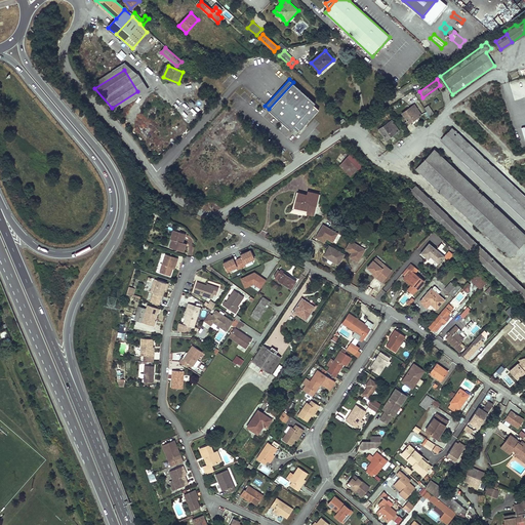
[(300,130),(319,110),(314,105),(316,103),(293,82),(269,109),(291,129),(293,128),(295,125),(300,130)]
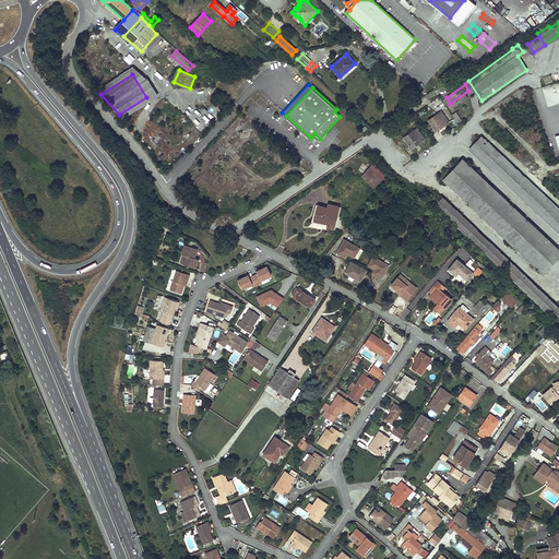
[(449,122),(442,111),(429,120),(437,131),(449,122)]
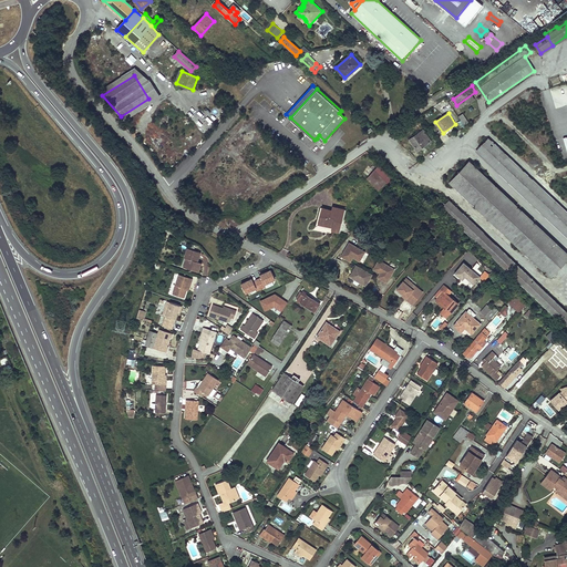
[(463,113),(457,116),(463,125),(468,122),(463,113)]
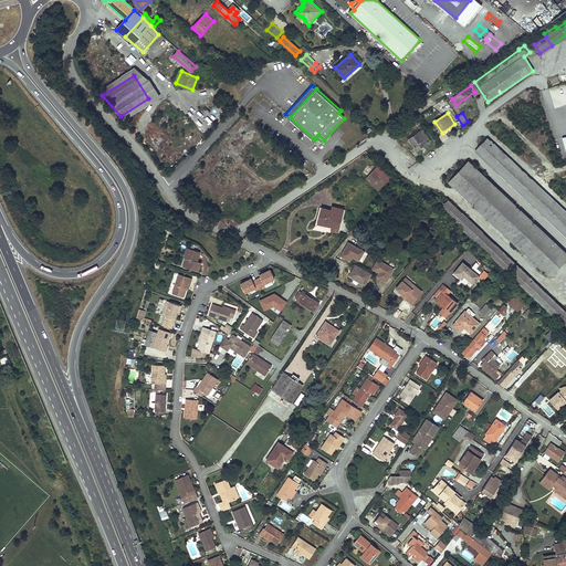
[(430,142),(422,130),(409,139),(417,150),(430,142)]
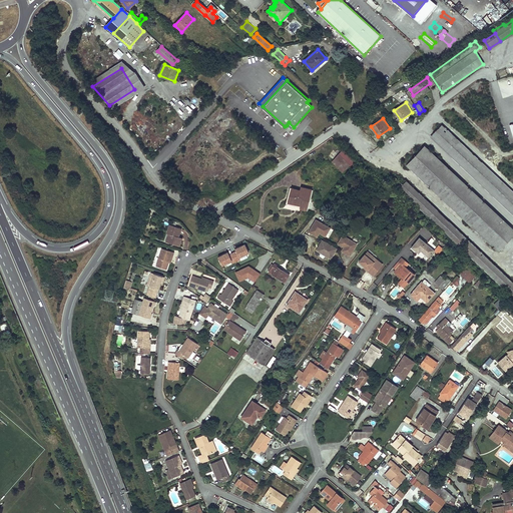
[(512,209),(512,195),(441,128),(435,135),(512,209)]
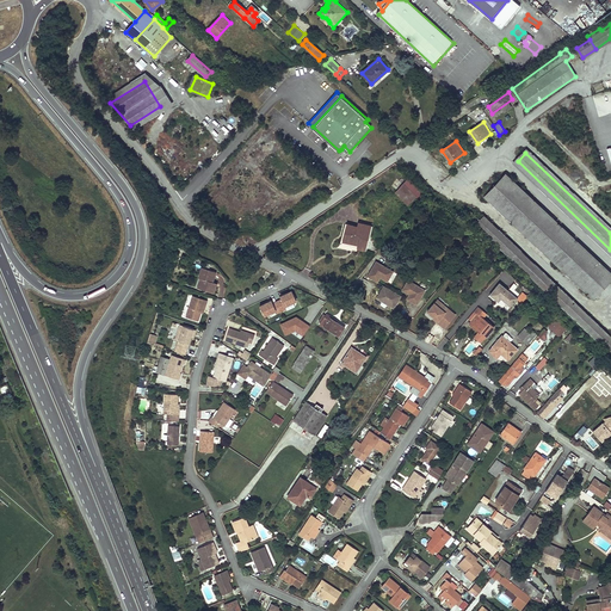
[(412,178),(405,184),(415,195),(421,189),(412,178)]
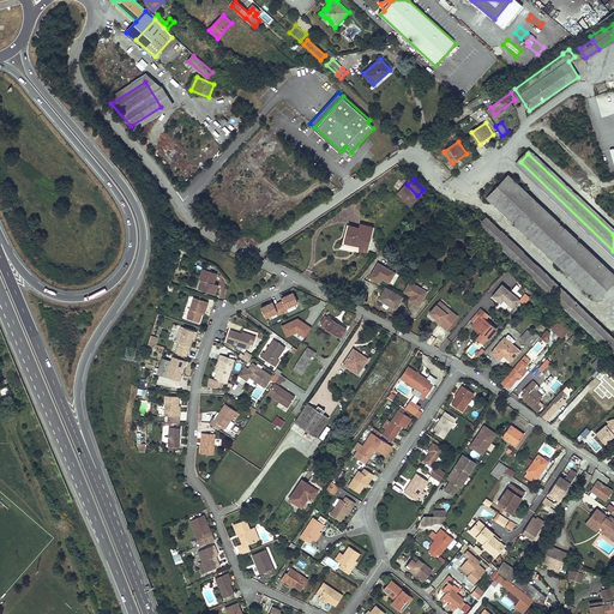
[(613,283),(504,180),(492,192),(601,295),(613,283)]
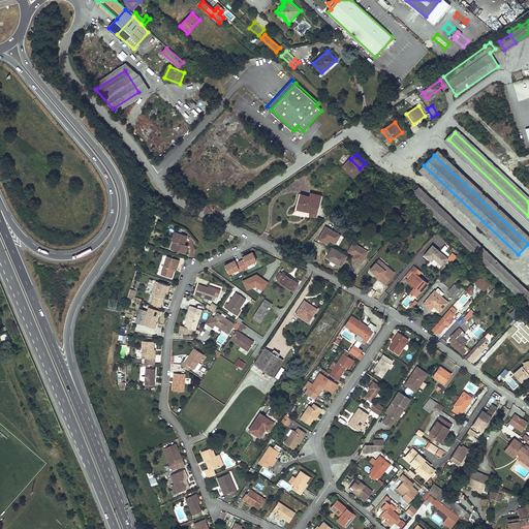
[(360,168),(350,159),(343,166),(353,178),(361,170),(360,168)]
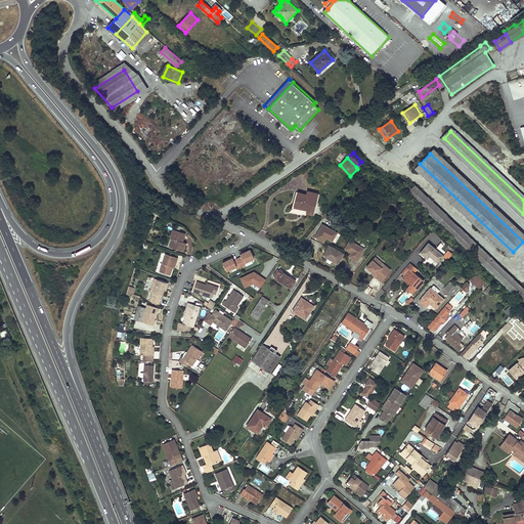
[(523,288),(409,179),(402,186),(523,302),(523,288)]
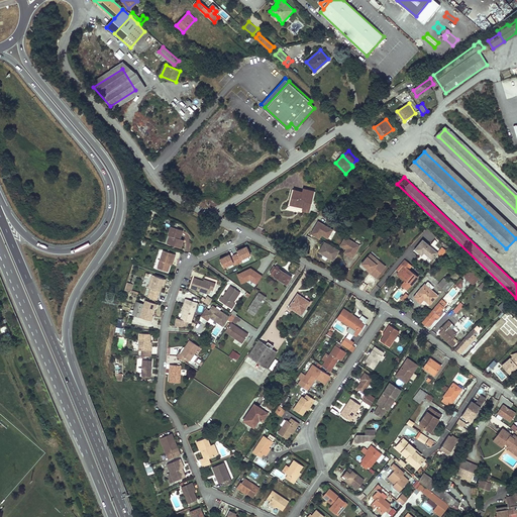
[(314,191),(304,189),(303,192),(294,190),(291,203),(304,206),(303,210),(309,212),(314,191)]
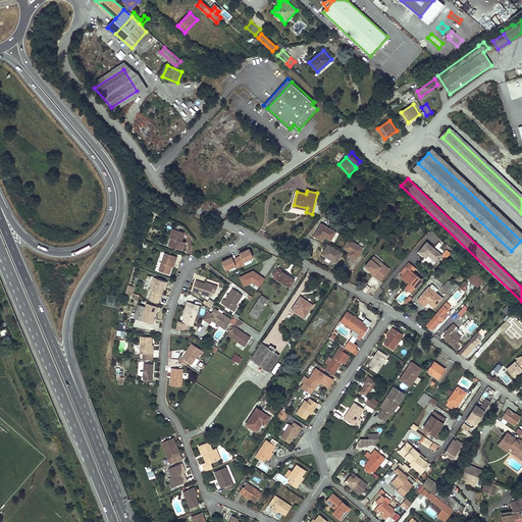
[(322,242),(324,239),(331,242),(336,231),(320,223),(313,237),(322,242)]
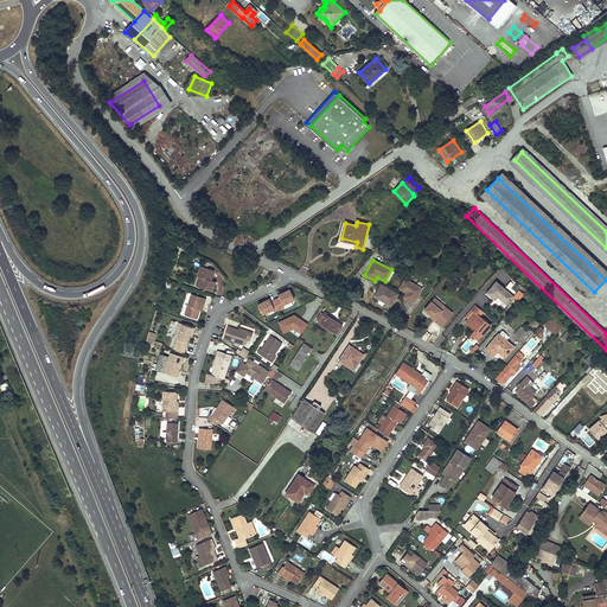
[(497,269),(491,263),(479,276),(486,282),(497,269)]
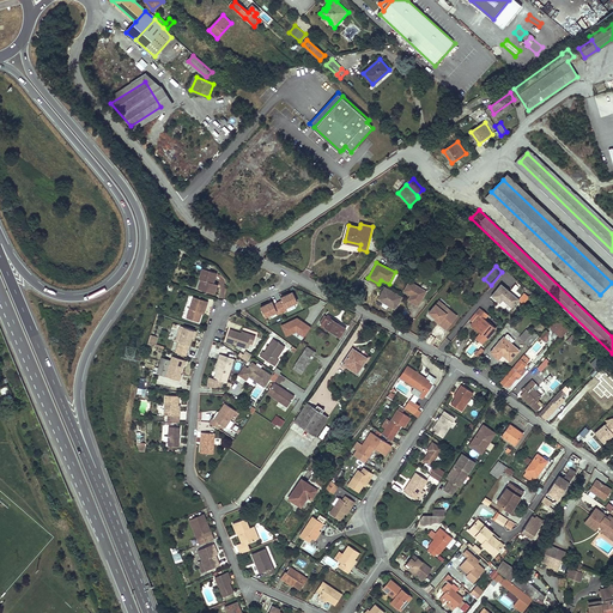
[(213,295),(216,285),(214,284),(217,274),(204,269),(200,280),(202,280),(199,290),(213,295)]
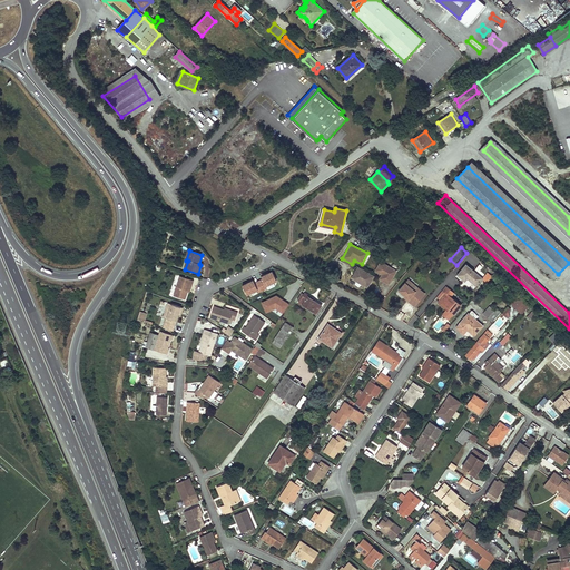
[(380,275),(377,279),(389,286),(396,271),(380,261),(374,272),(380,275)]
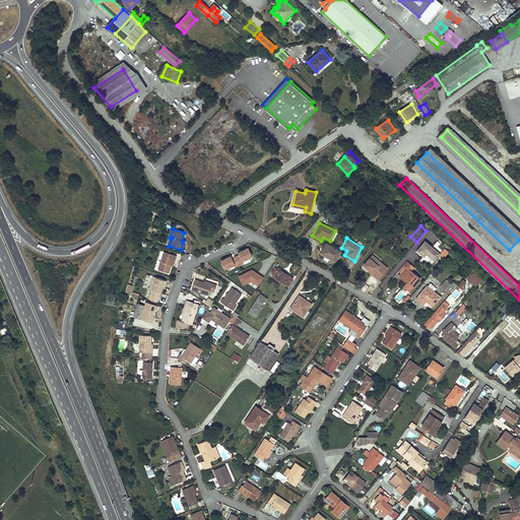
[(443,252),(436,245),(433,248),(426,242),(416,252),(432,265),(443,252)]
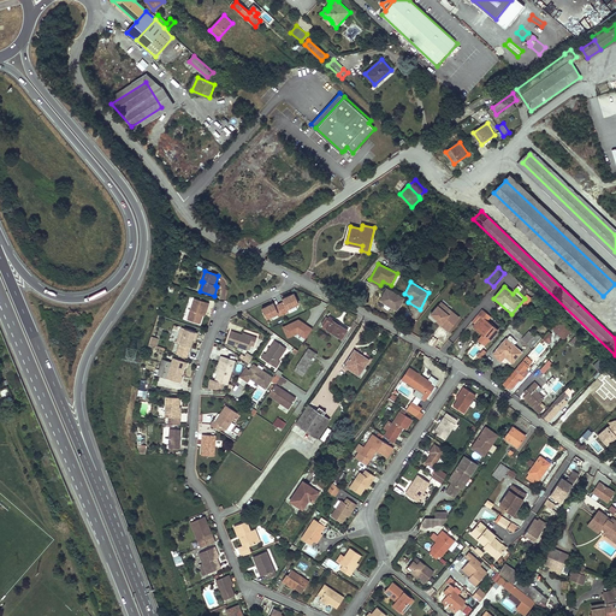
[(384,289),(378,302),(398,311),(404,297),(384,289)]
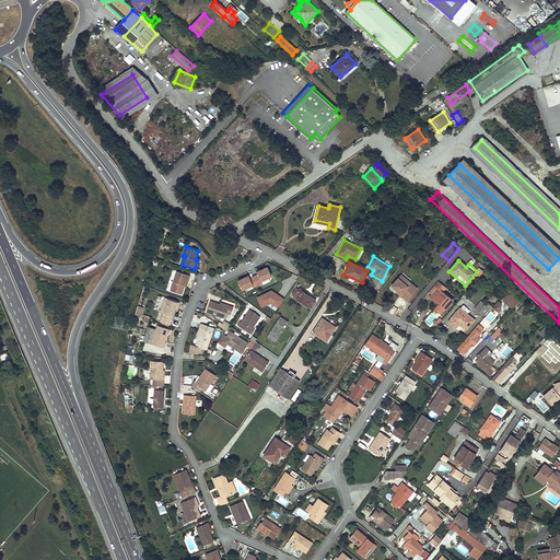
[(249,276),(237,280),(242,291),(254,287),(254,288),(264,284),(263,281),(272,277),(268,266),(256,271),(257,275),(249,277),(249,276)]
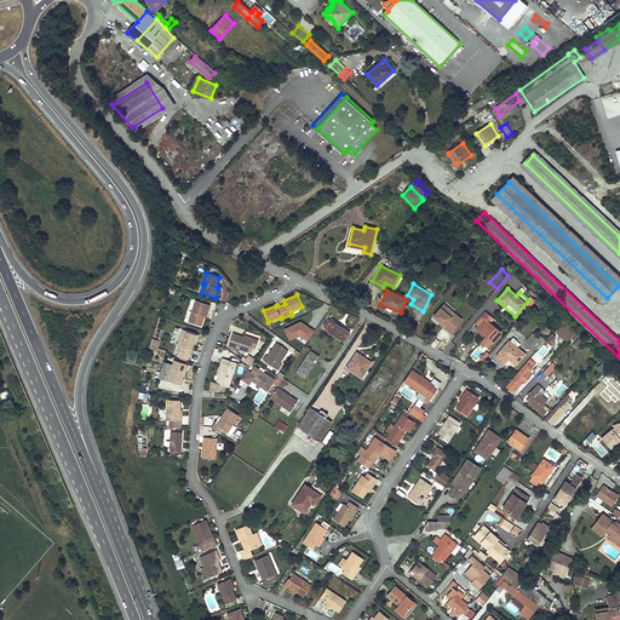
[(202,327),(205,319),(207,311),(210,311),(211,306),(196,302),(189,323),(202,327)]
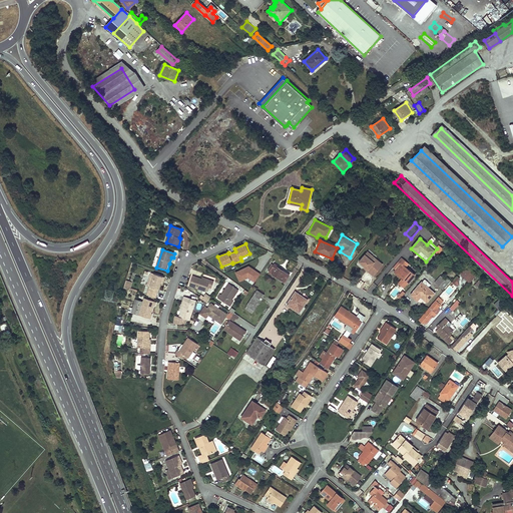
[(372,277),(383,265),(367,250),(357,263),(372,277)]
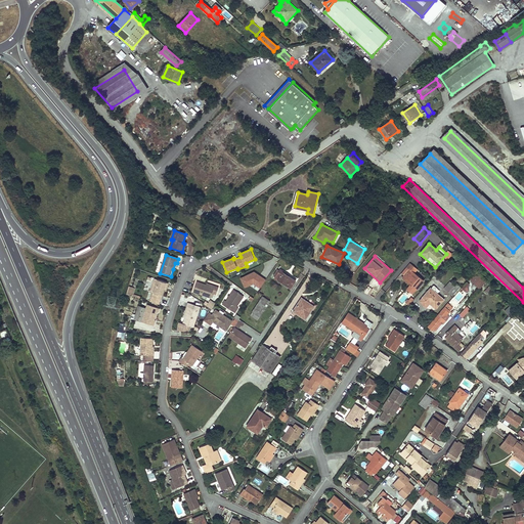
[(416,273),(419,270),(411,263),(402,273),(405,275),(403,278),(417,290),(424,281),(416,273)]
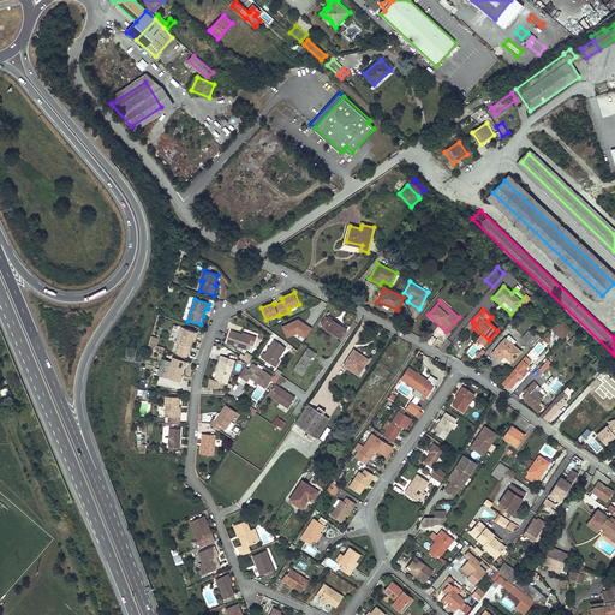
[(300,332),(303,338),(311,333),(303,316),(282,327),(287,338),(300,332)]
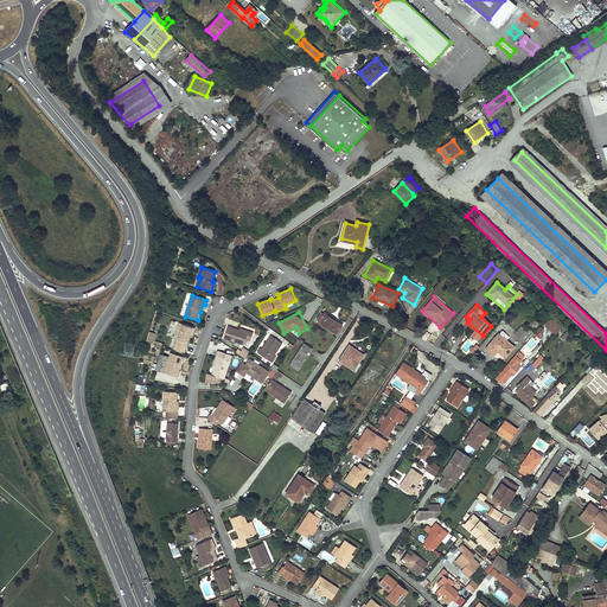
[(319,320),(319,321),(337,334),(342,326),(332,319),(333,318),(325,313),(324,314),(321,312),(317,319),(319,320)]
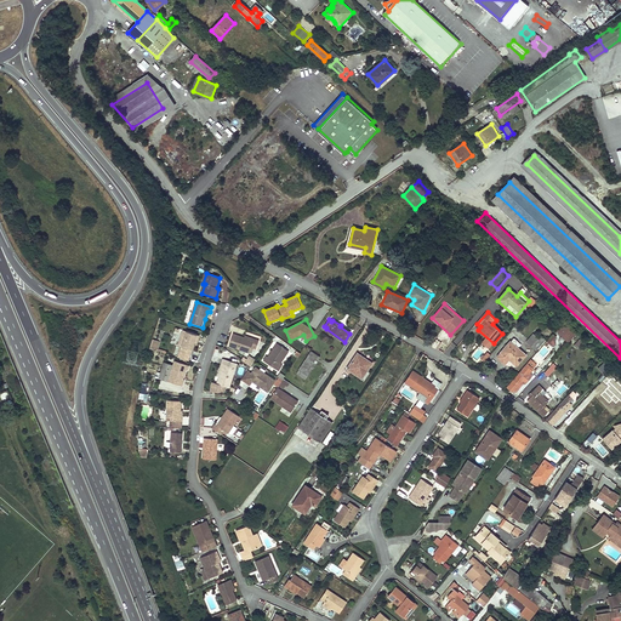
[(569,341),(576,334),(565,324),(558,331),(569,341)]
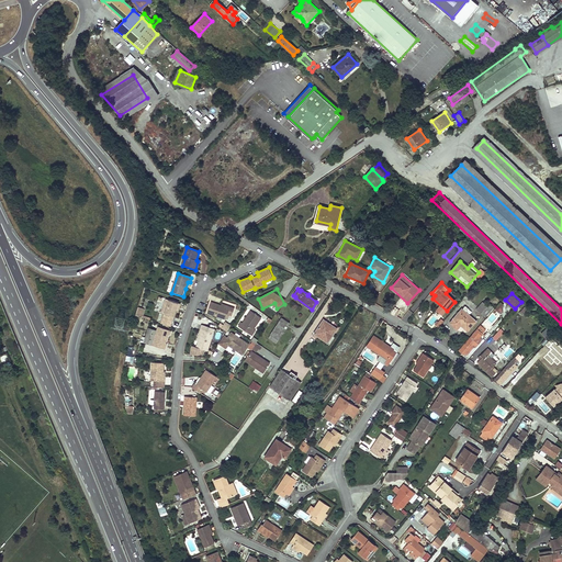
[(179,304),(169,301),(165,315),(164,318),(173,322),(177,311),(179,304)]
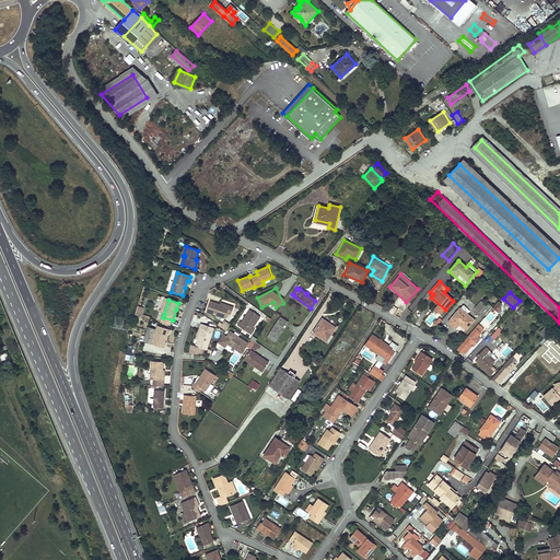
[(229,308),(221,305),(211,302),(207,313),(225,319),(228,314),(232,315),(234,308),(230,307),(229,308)]
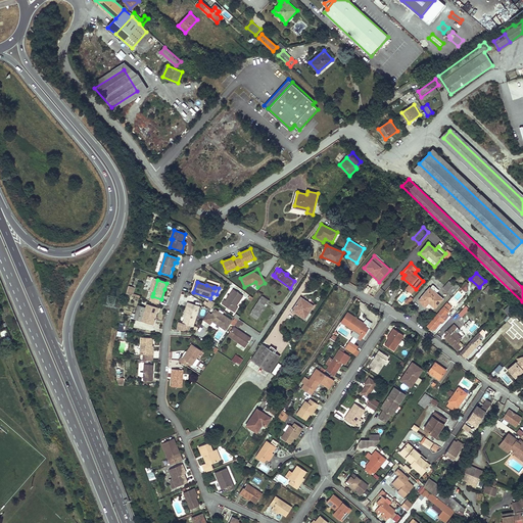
[(443,287),(453,295),(460,287),(456,283),(454,286),(448,282),(443,287)]
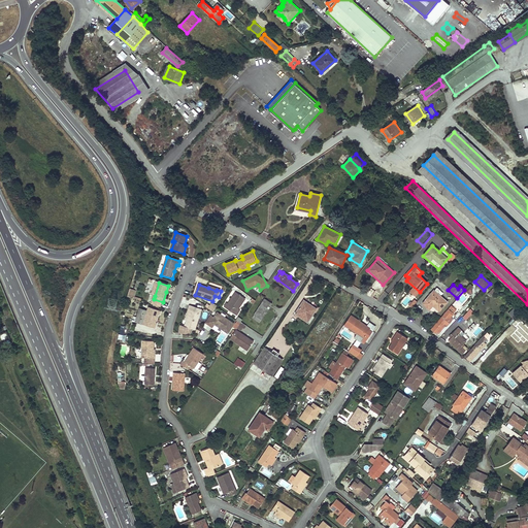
[(494,288),(491,285),(487,290),(489,293),(492,296),(496,291),(493,288),(494,288)]
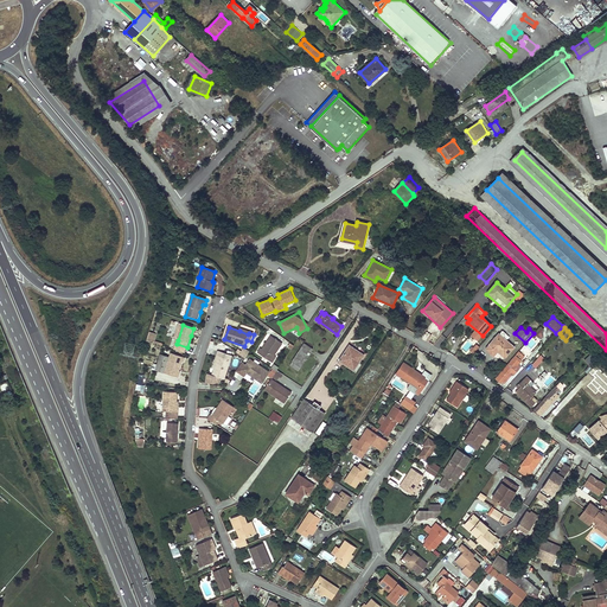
[(500,334),(499,333),(486,349),(486,351),(493,357),(498,352),(505,358),(515,347),(503,337),(500,334)]
